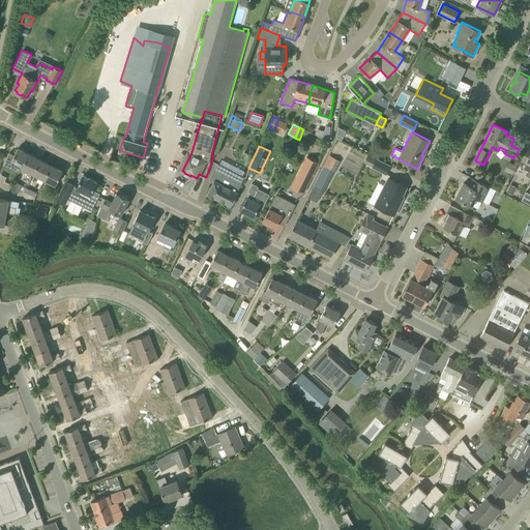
[(529,176),(529,147),(527,146),(520,159),(526,163),(524,167),(528,169),(526,175),(529,176)]
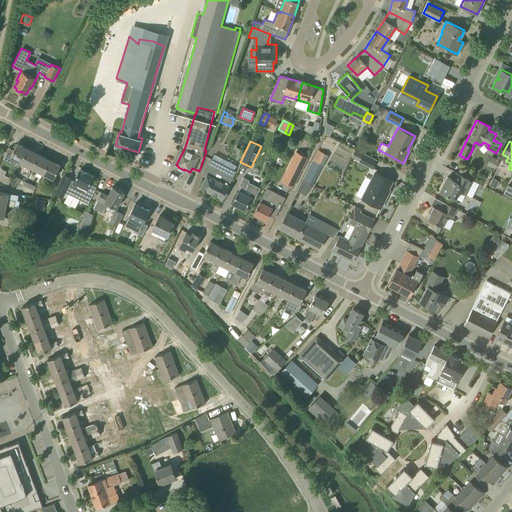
[(28,148),(17,143),(14,149),(9,147),(3,158),(15,164),(17,160),(21,162),(28,148)]
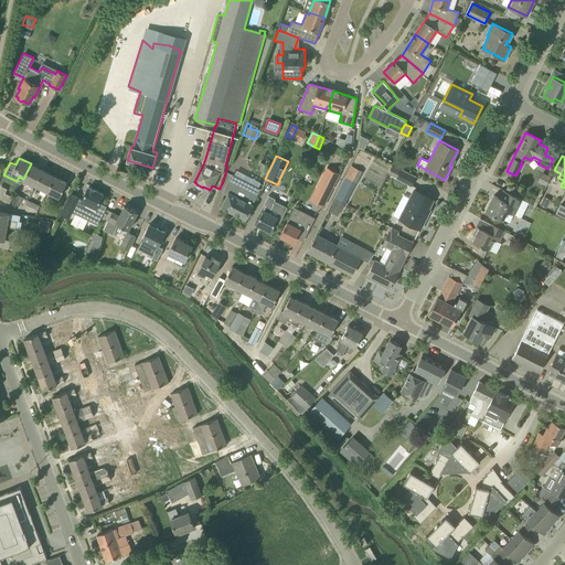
[(35,184),(43,170),(31,163),(23,179),(35,184)]
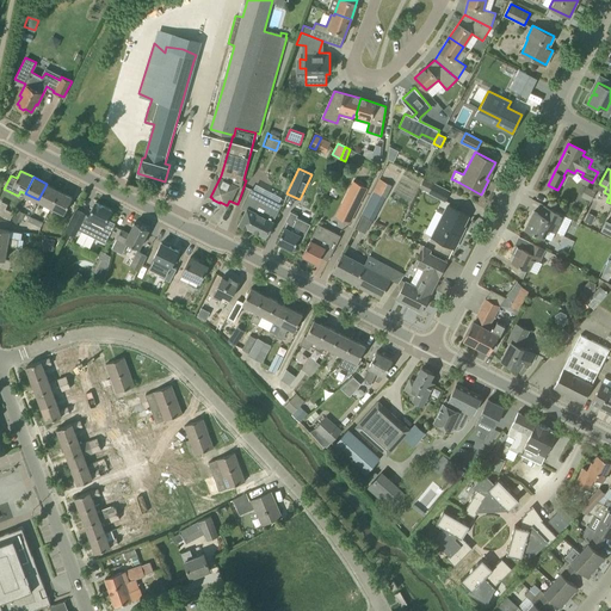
[(419,186),(430,192),(433,184),(424,178),(419,186)]
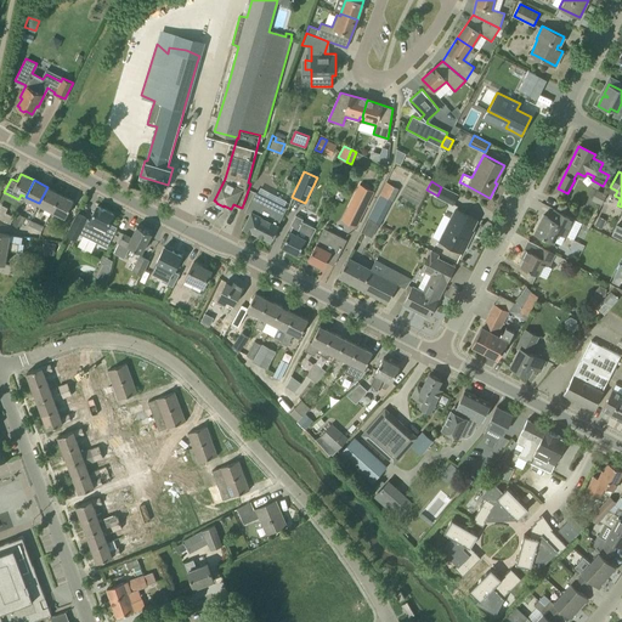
[(380,193),(394,201),(400,188),(386,182),(380,193)]
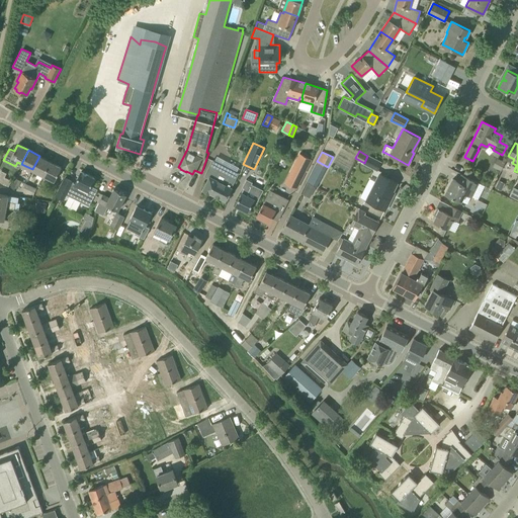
[(312,159),(299,153),(289,173),(300,179),(312,159)]
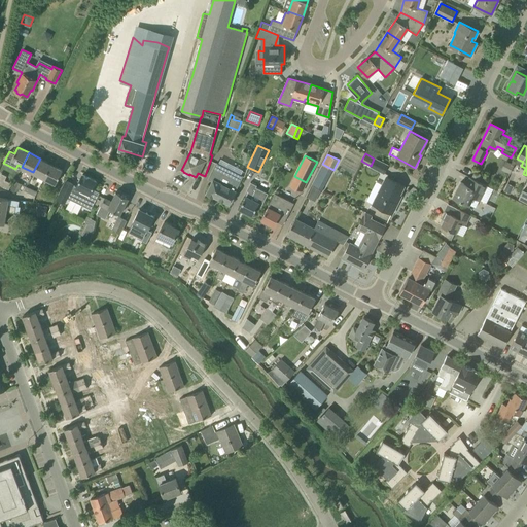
[(44,178),(51,164),(40,159),(33,172),(44,178)]
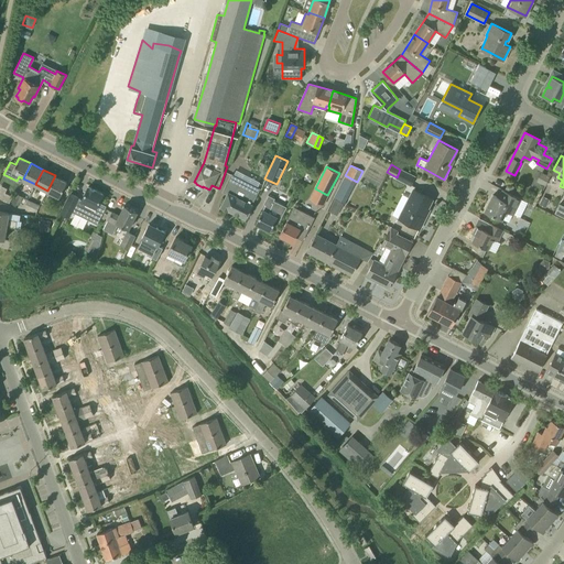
[(251,204),(259,188),(234,175),(232,174),(224,191),(227,193),(220,206),(228,210),(229,209),(246,218),(252,204),(251,204)]
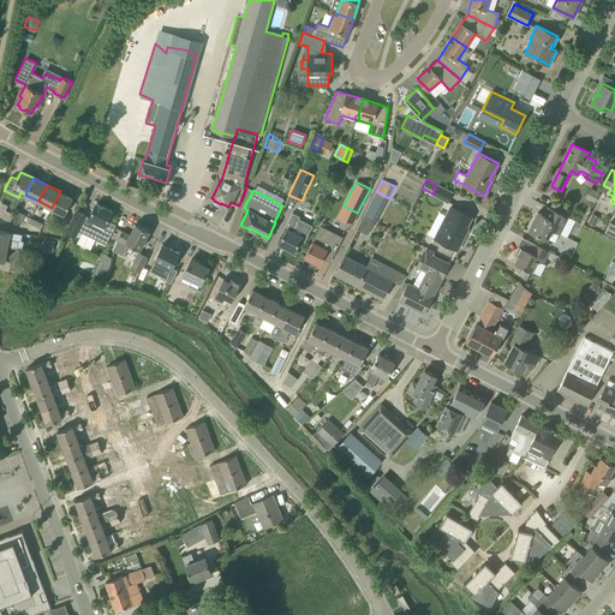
[(65,214),(73,198),(60,191),(52,208),(65,214)]
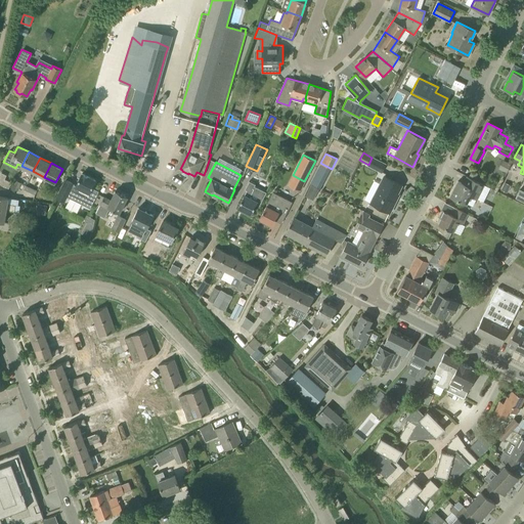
[(56,198),(64,201),(68,194),(91,207),(99,191),(92,187),(96,180),(82,173),(76,185),(73,184),(73,183),(66,179),(63,184),(56,198)]
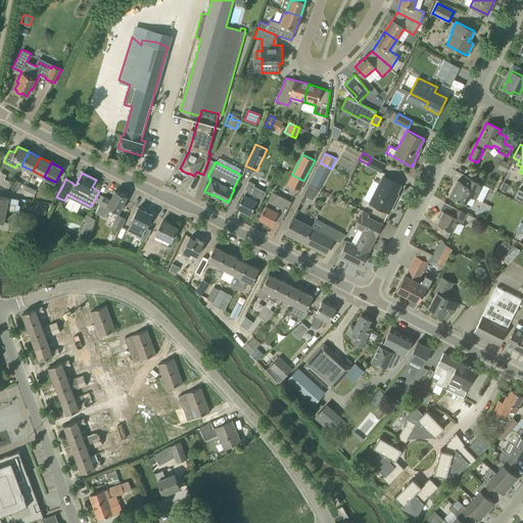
[(400,185),(383,176),(379,183),(370,202),(389,211),(395,200),(393,199),(400,185)]
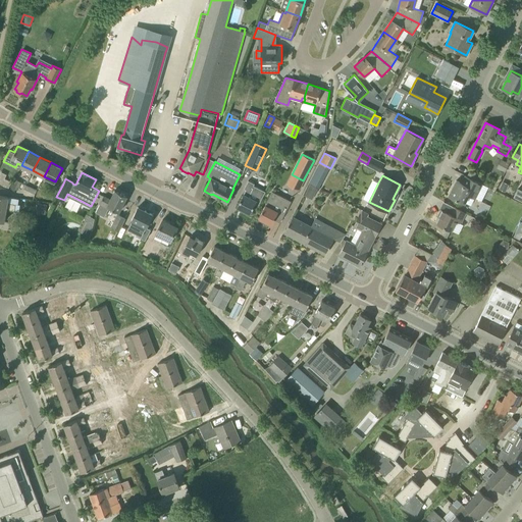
[(472,178),(467,176),(466,175),(462,183),(456,180),(454,186),(449,195),(465,203),(468,195),(475,198),(482,184),(472,178)]
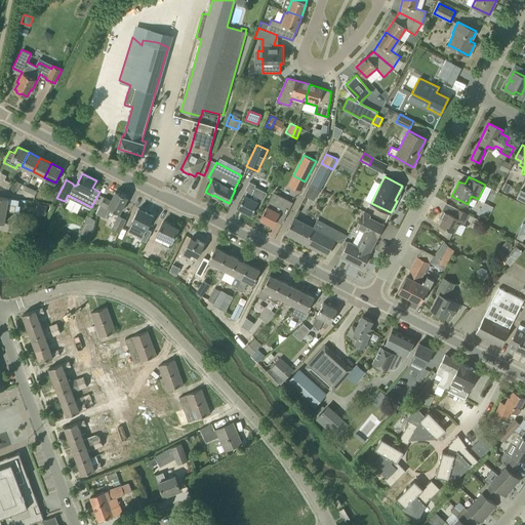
[(5,179),(2,186),(8,189),(11,183),(5,179)]
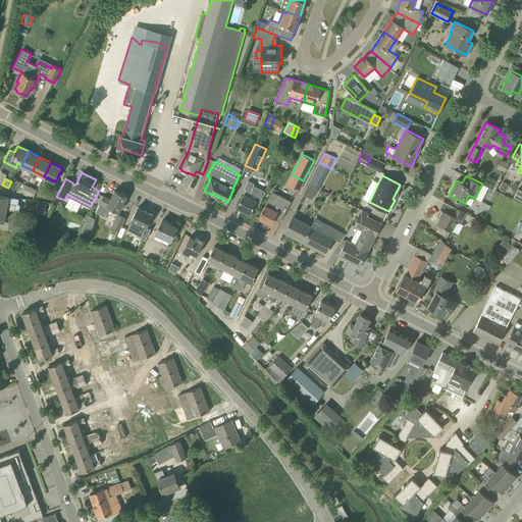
[(237,207),(250,213),(256,200),(260,202),(265,193),(253,186),(254,185),(248,181),(244,189),(246,190),(237,207)]
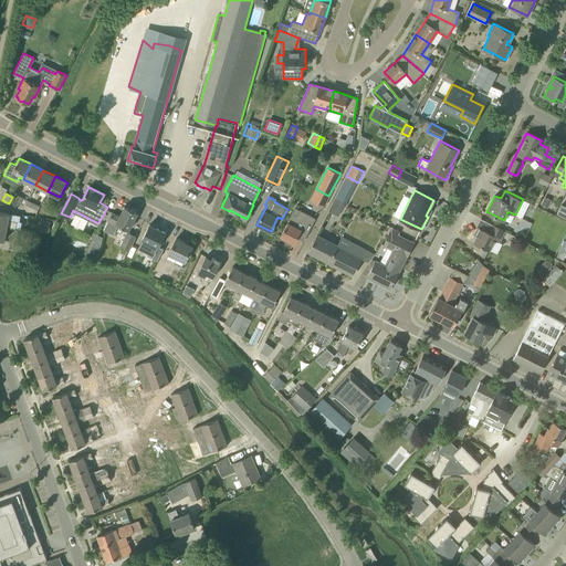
[(547,208),(551,201),(544,198),(541,205),(547,208)]
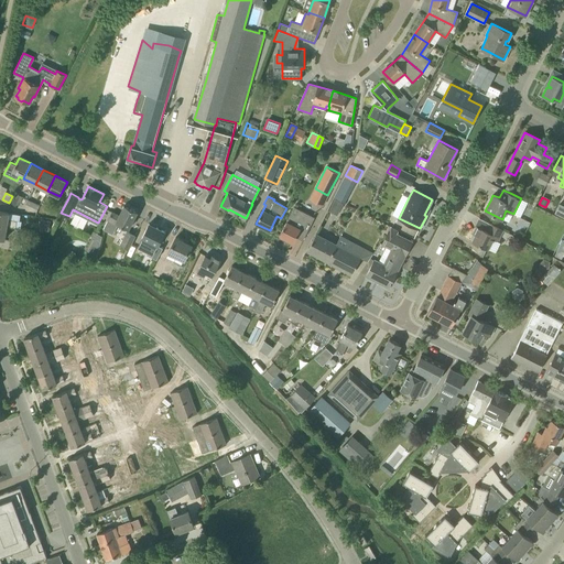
[(335,199),(332,206),(340,210),(344,204),(335,199)]
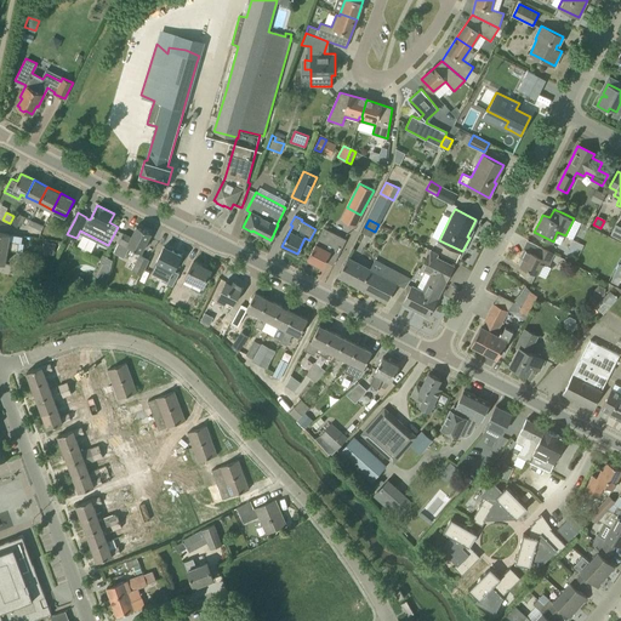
[(118,244),(126,248),(129,249),(130,246),(142,252),(152,233),(137,226),(131,237),(124,233),(118,244)]
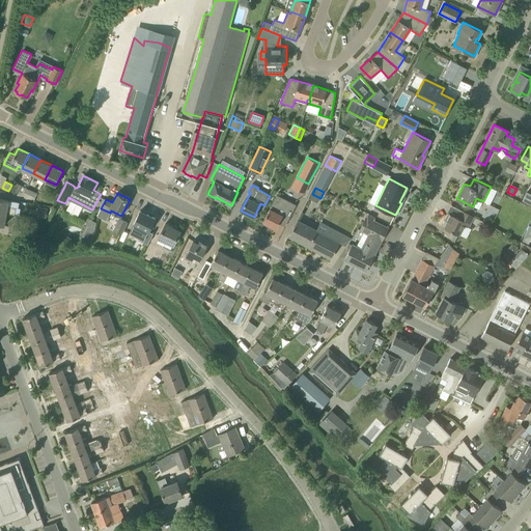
[(291,214),(296,204),(277,195),(270,208),(263,222),(276,228),(285,211),(291,214)]
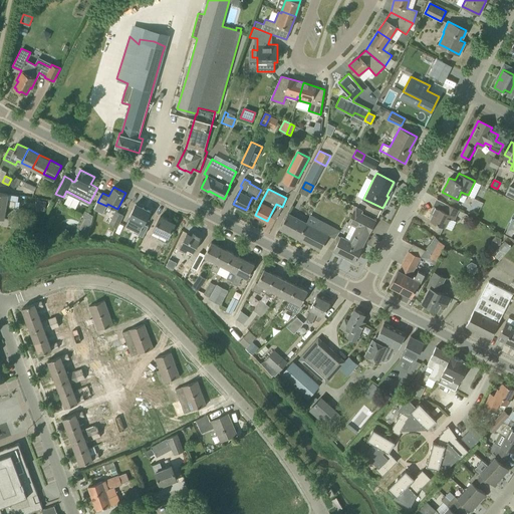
[(15,207),(16,200),(7,199),(8,194),(0,192),(0,204),(6,206),(15,207)]
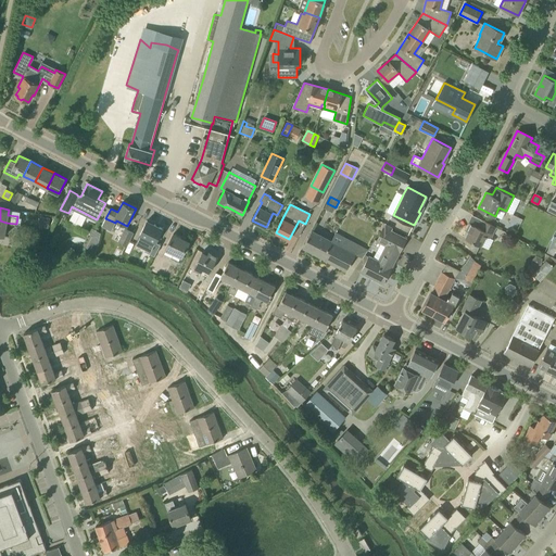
[(50,217),(39,216),(38,227),(49,228),(50,217)]
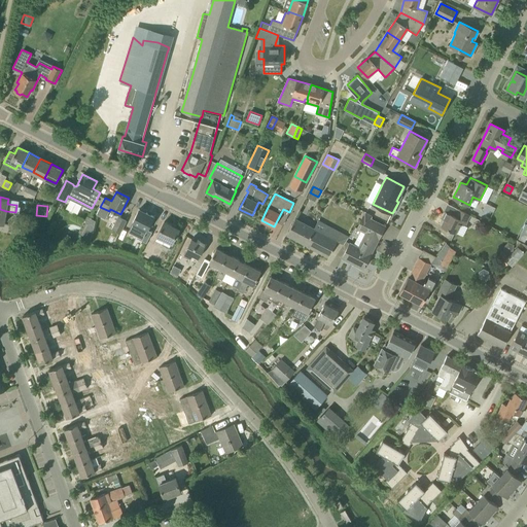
[(142,226),(140,232),(144,234),(147,229),(154,216),(139,209),(133,221),(142,226)]
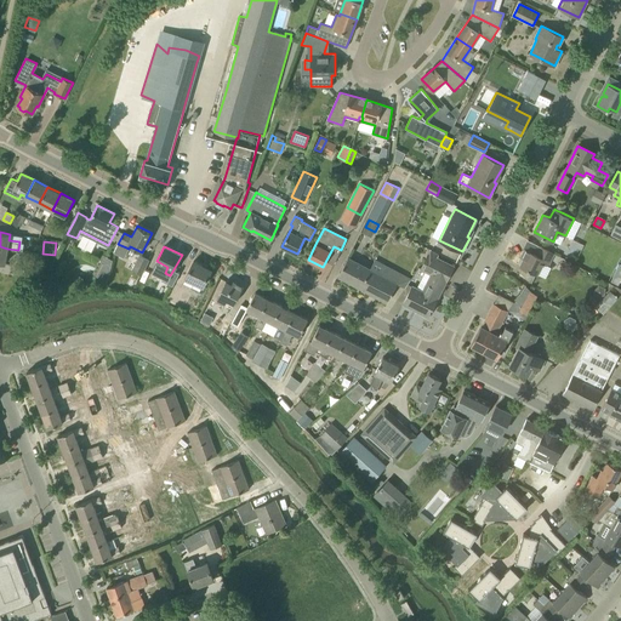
[(548,266),(554,252),(541,246),(536,255),(525,249),(522,256),(524,257),(520,266),(529,271),(536,274),(542,262),(548,266)]
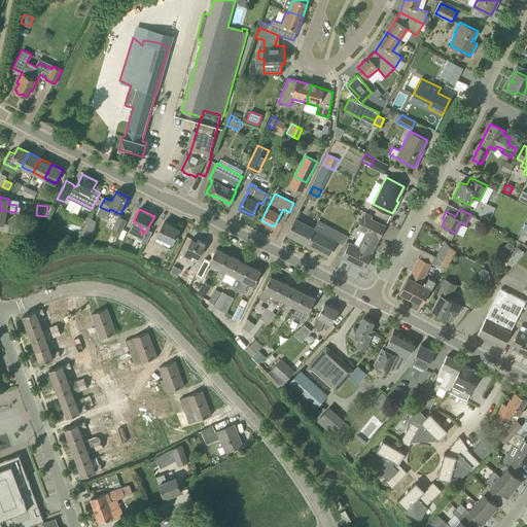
[(371,219),(373,215),(365,212),(363,215),(357,227),(366,233),(359,247),(350,243),(343,257),(363,269),(365,266),(366,266),(367,264),(366,264),(385,226),(371,219)]
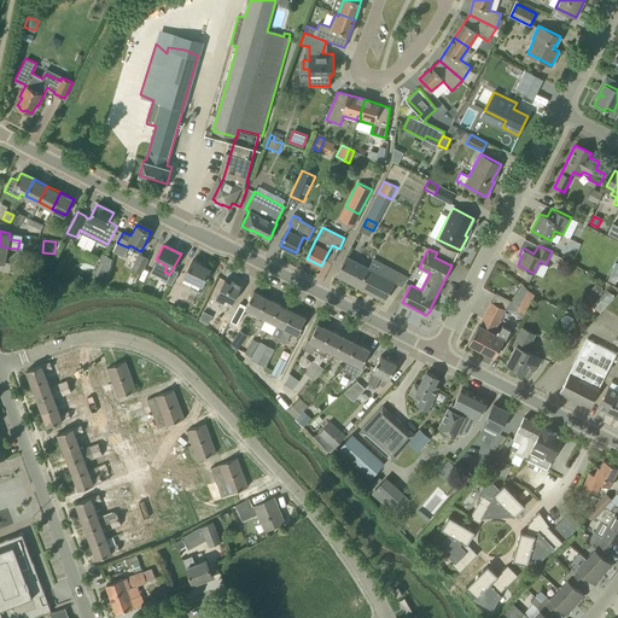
[(141,272),(147,257),(140,254),(138,260),(132,257),(128,266),(141,272)]
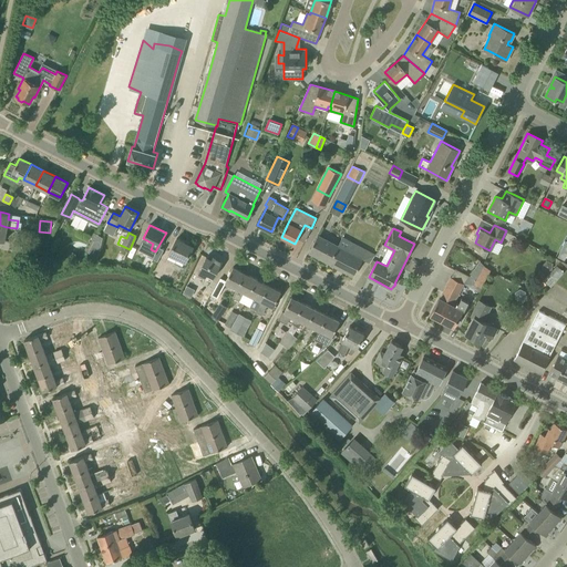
[(101,246),(103,237),(98,234),(93,243),(101,246)]
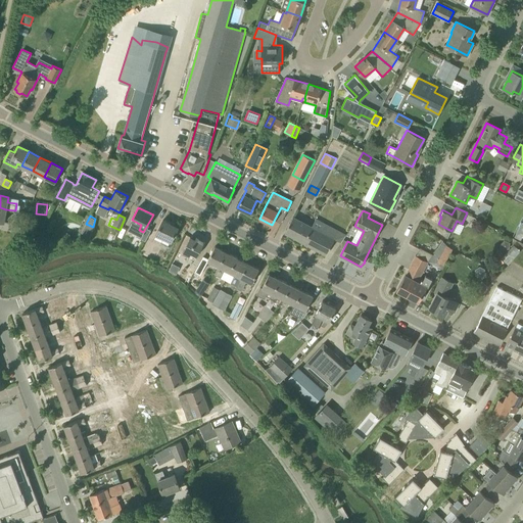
[(312,226),(293,216),(293,217),(285,232),(327,254),(335,239),(338,231),(328,226),(324,232),(312,226)]
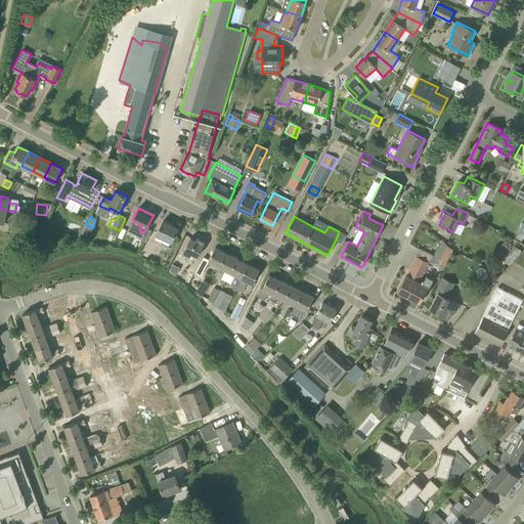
[(171,241),(178,227),(164,220),(157,233),(171,241)]
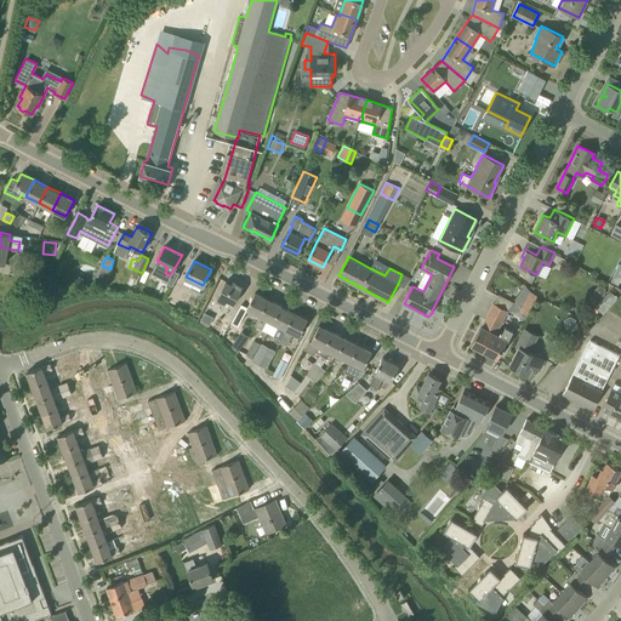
[(43,283),(44,274),(30,271),(29,279),(43,283)]
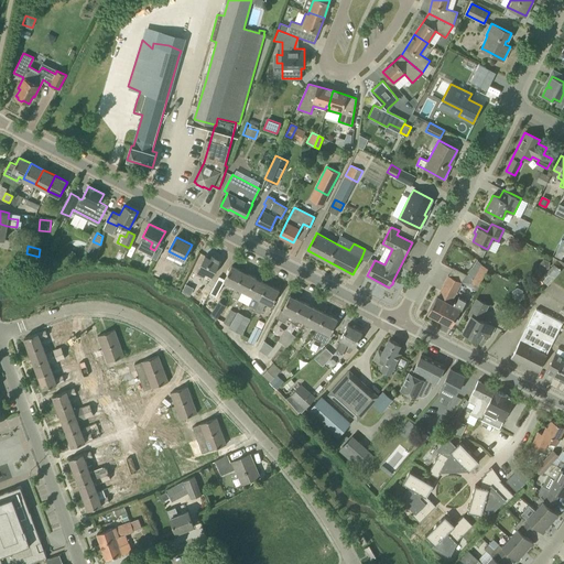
[(221,260),(212,255),(210,258),(205,255),(197,271),(205,274),(206,272),(213,275),(221,260)]
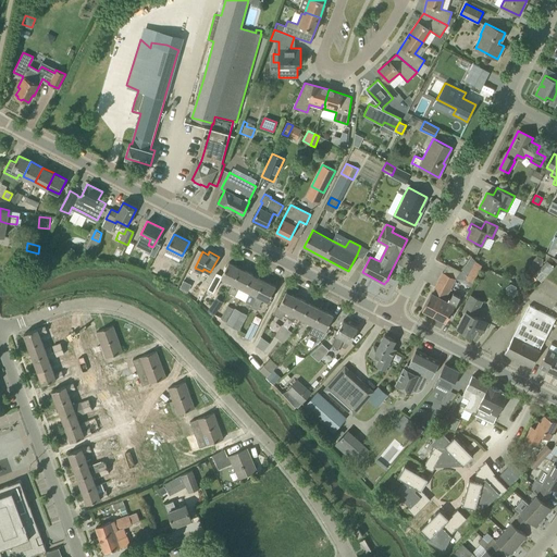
[(467,272),(463,279),(471,283),(481,264),(472,260),(467,272)]
